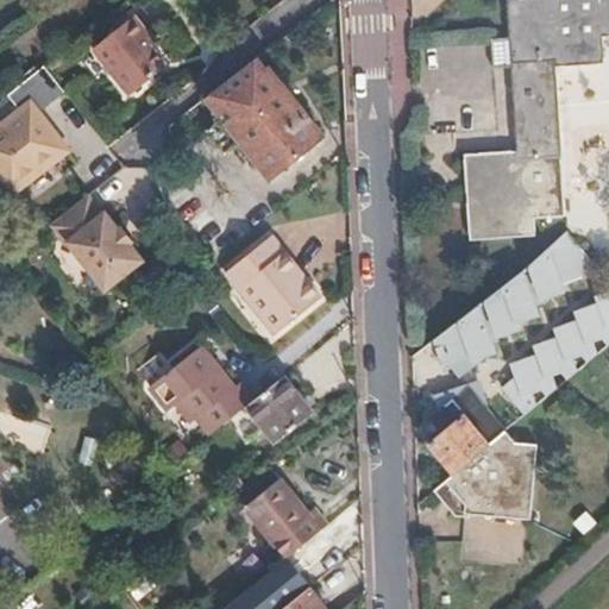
[(608,0),(523,0),(504,1),(514,152),(462,157),(468,242),(532,238),(532,220),(563,218),(553,70),(602,68),(600,41),(608,39),(608,0)]
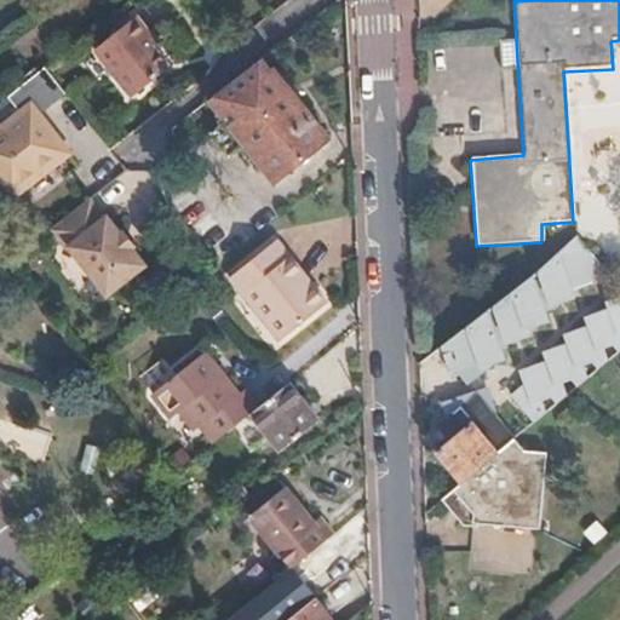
[(137,27),(143,22),(137,15),(95,51),(132,98),(168,68),(144,36),(137,27)]
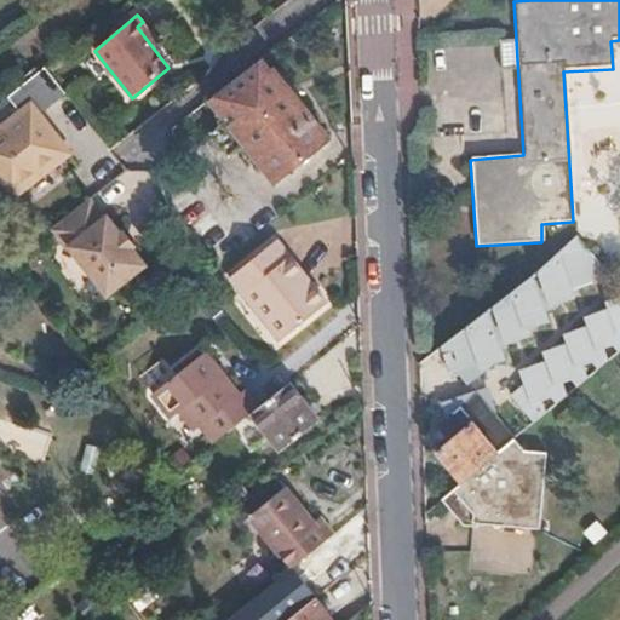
[(150,30),(143,22),(137,27),(144,36),(150,30)]
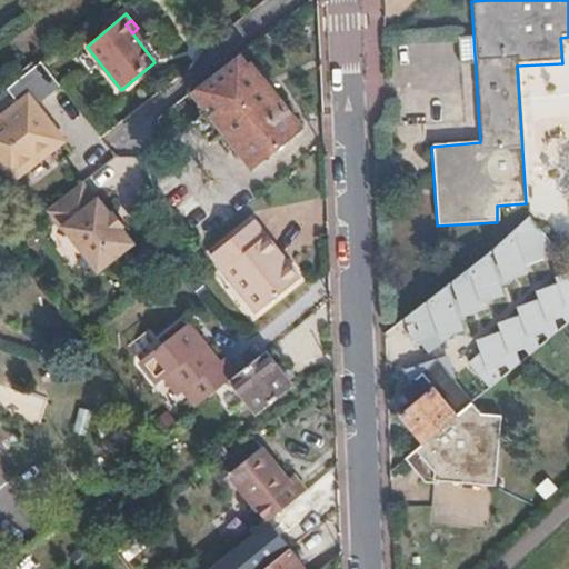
[(121,90),(87,47),(77,55),(93,76),(98,73),(116,95),(121,90)]
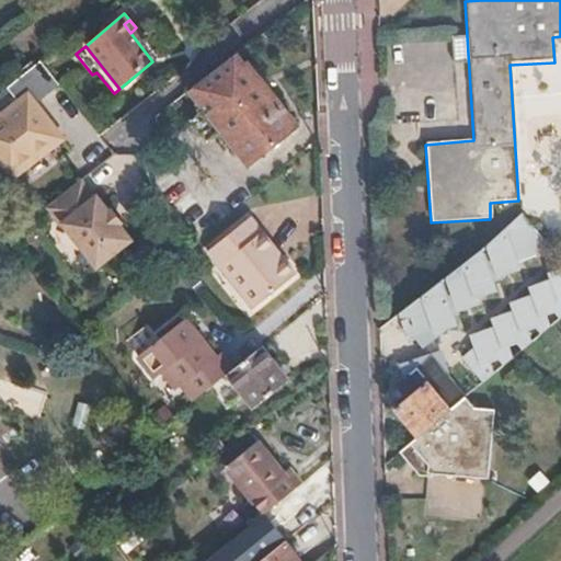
[(251,165),(297,128),(247,64),(244,65),(237,55),(192,90),(251,165)]
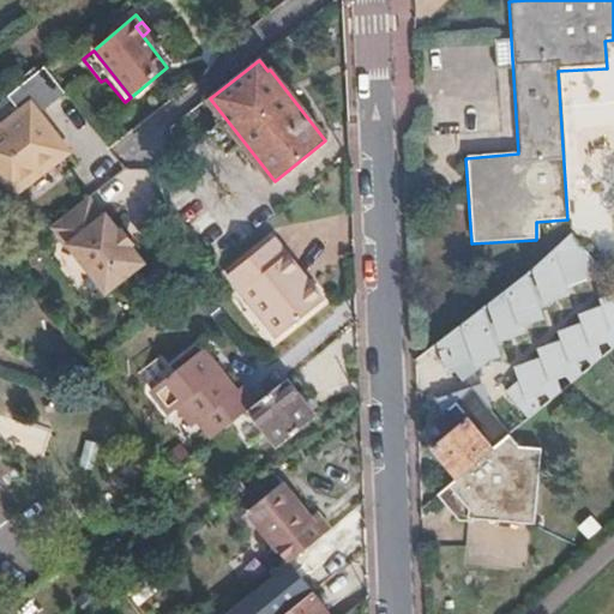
[(18,110),(0,125),(0,175),(14,194),(68,150),(37,112),(62,91),(43,66),(6,96),(18,110)]
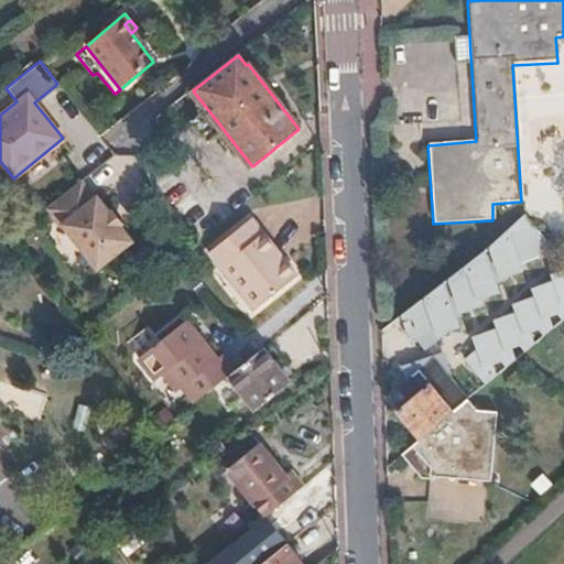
[(80,179),(44,208),(60,227),(63,225),(97,269),(133,240),(120,224),(122,223),(111,208),(109,209),(96,195),(94,196),(80,179)]
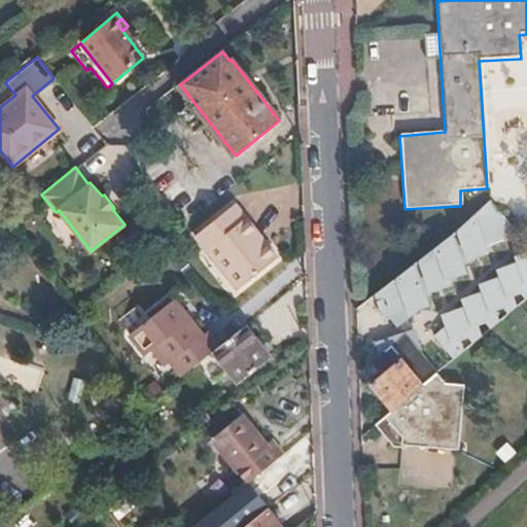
[(526,237),(495,198),(457,226),(493,269),(526,241),(526,237)]
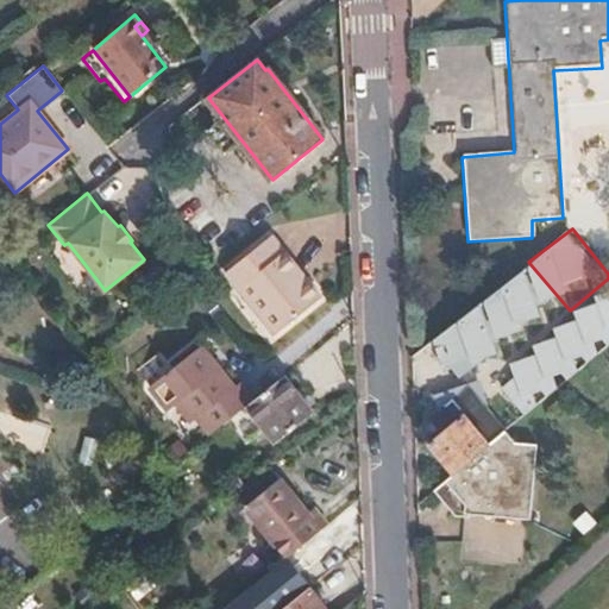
[(240,290),(275,334),(316,301),(268,240),(220,276),(234,294),(240,290)]
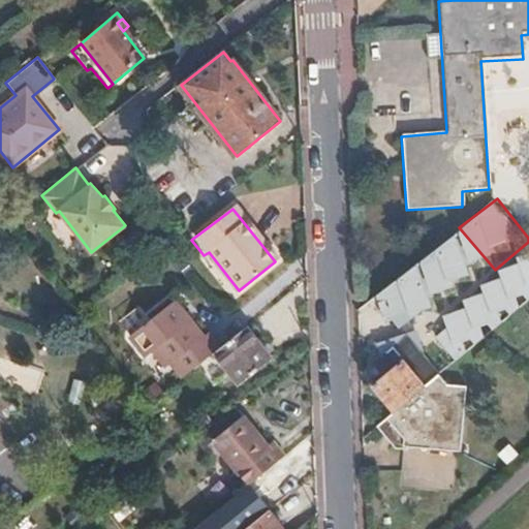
[(234,293),(239,290),(209,252),(204,255),(234,293)]
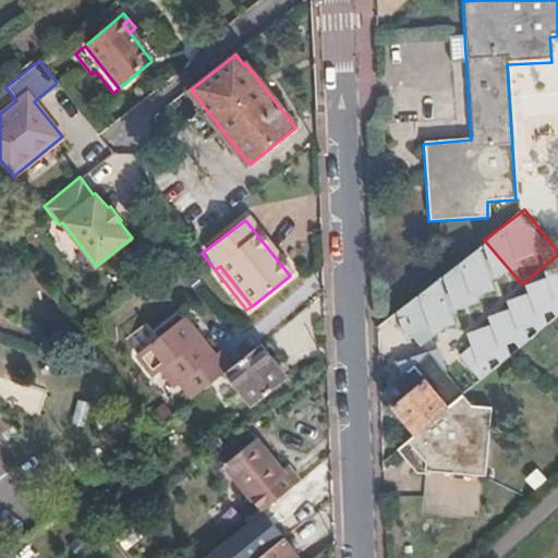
[(482,378),(557,319),(557,267),(472,335),(477,342),(462,354),(482,378)]
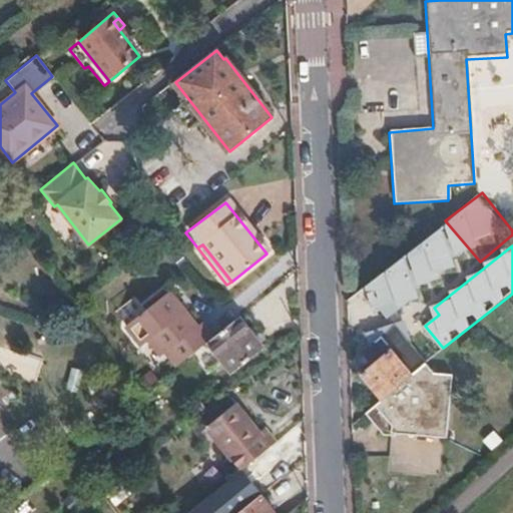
[(207,341),(213,337),(201,321),(195,326),(168,291),(123,325),(138,345),(144,340),(150,336),(161,352),(174,368),(207,341)]
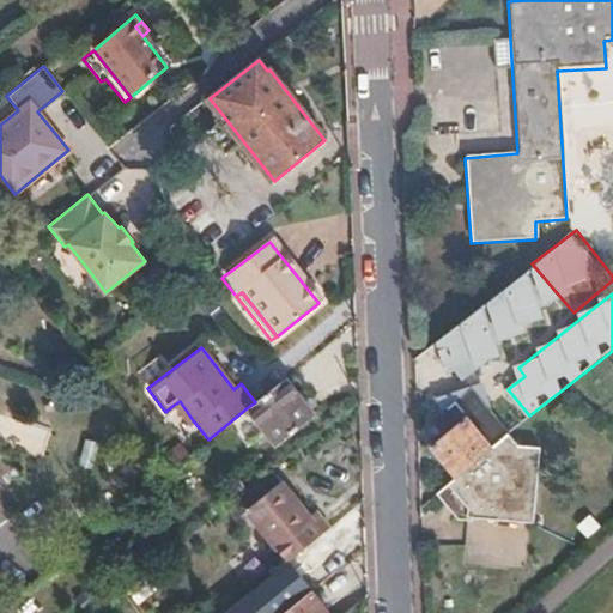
[(314,417),(284,378),(255,402),(248,407),(277,445),(314,417)]
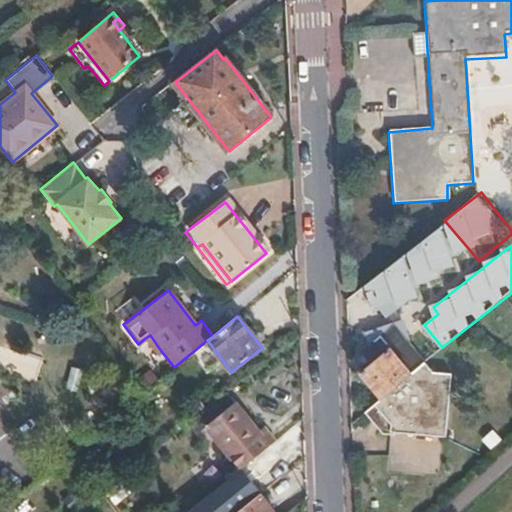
[(415,374),(423,366),(428,362),(396,322),(382,334),(415,374)]
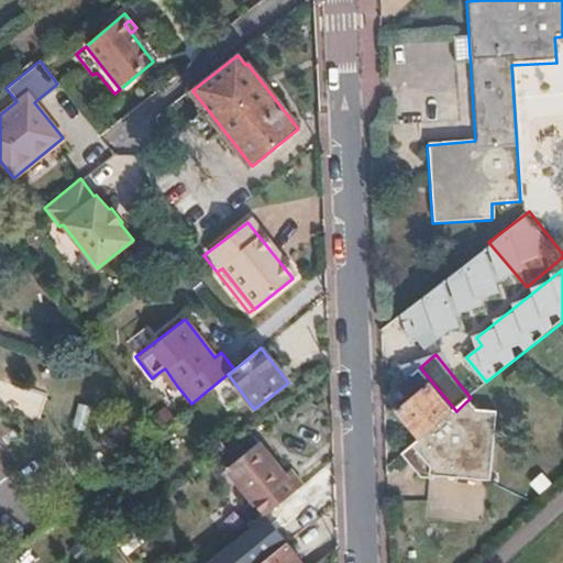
[(399,409),(423,439),(456,411),(420,367),(399,385),(411,398),(399,409)]
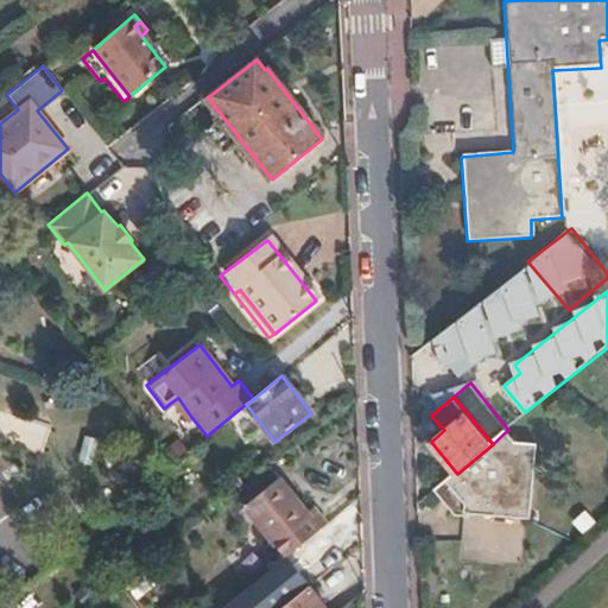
[(178,398),(171,403),(185,420),(191,417),(178,398)]
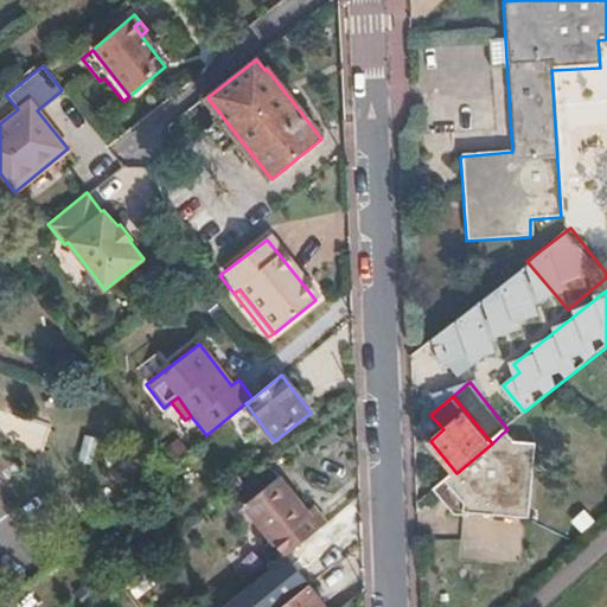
[(457,473),(433,492),(452,516),(529,522),(534,448),(513,446),(511,446),(502,434),(492,443),(457,473)]
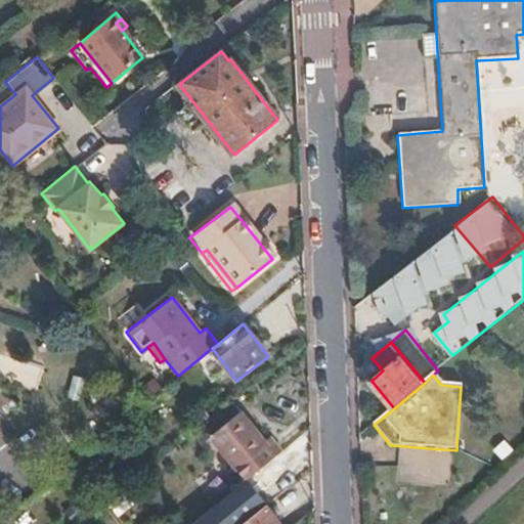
[(194,434),(204,445),(213,439),(247,482),(281,453),(270,440),(265,444),(243,415),(233,403),(194,434)]
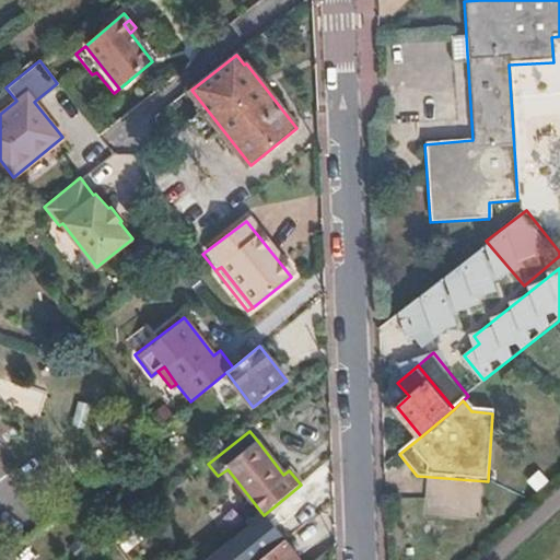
[(257,559),(283,539),(264,515),(226,545),(206,559),(257,559)]
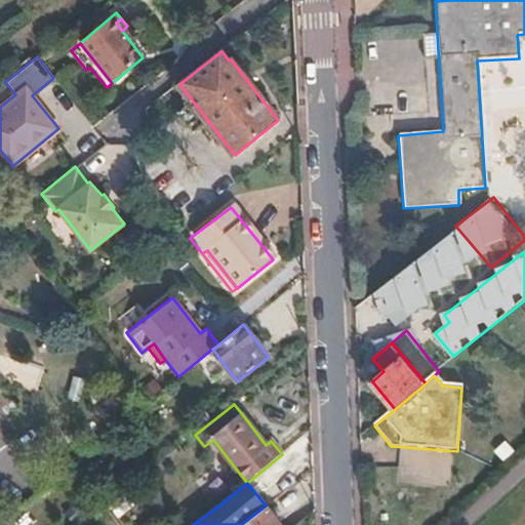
[(241,524),(280,524),(266,506),(241,524)]
